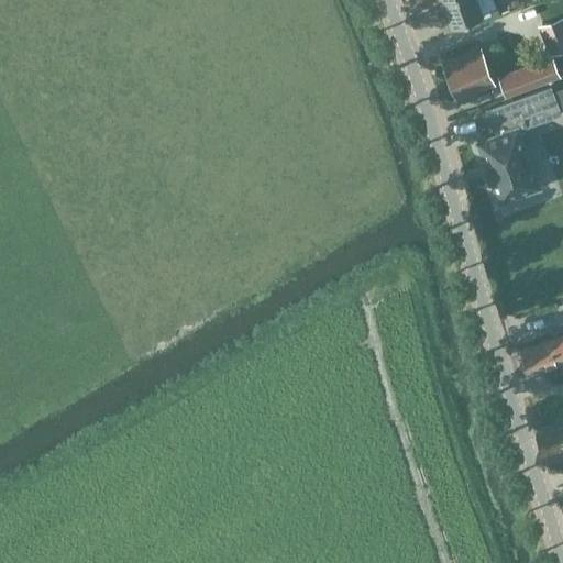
[(439,0),(450,25),(468,18),(472,26),(499,15),(493,0),(439,0)]
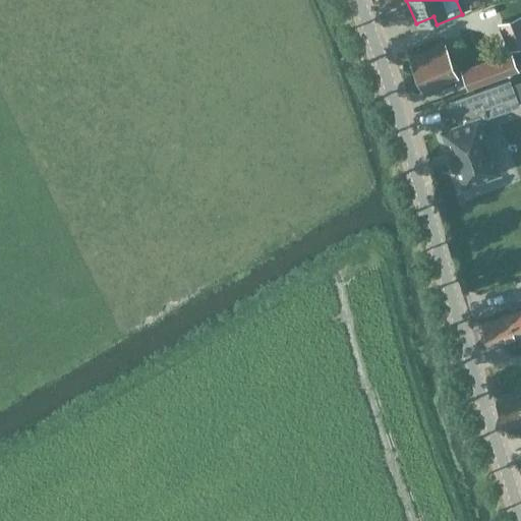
[(381,22),(398,16),(394,6),(377,11),(381,22)]
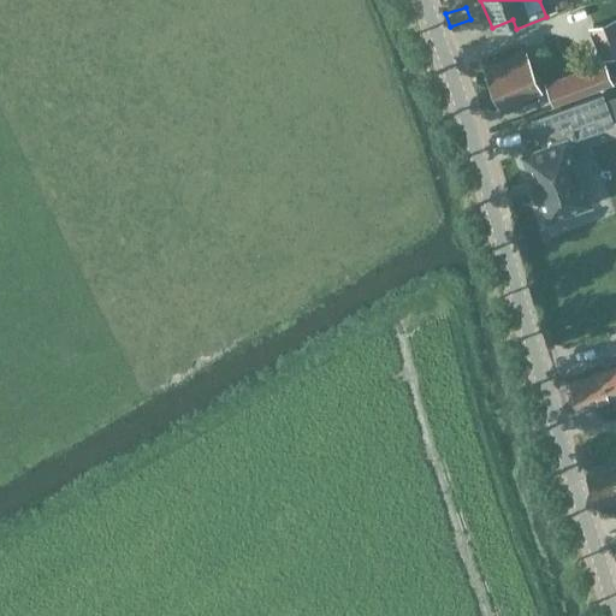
[(498,107),(542,92),(526,52),(484,69),(498,107)]
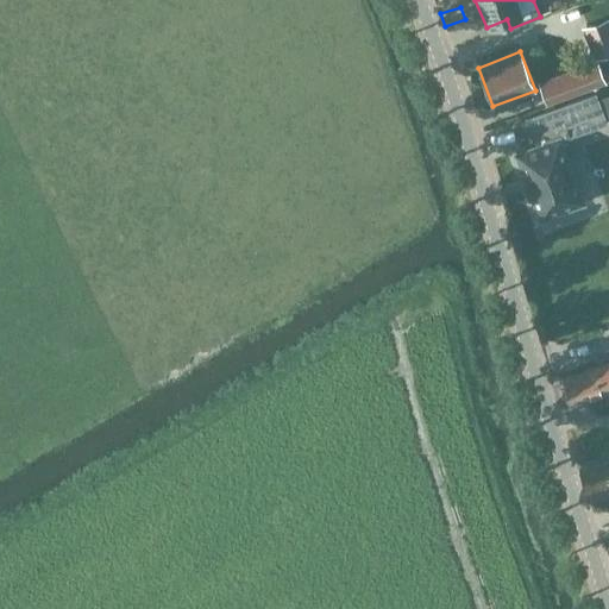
[(546,105),(559,100),(606,82),(597,61),(570,70),(572,77),(540,89),(546,105)]
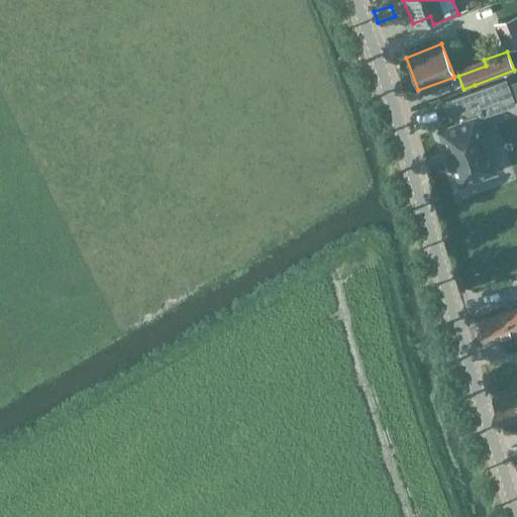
[(514,104),(505,80),(447,100),(455,123),(437,129),(445,150),(444,151),(448,165),(449,164),(457,185),(495,172),(475,117),(514,104)]
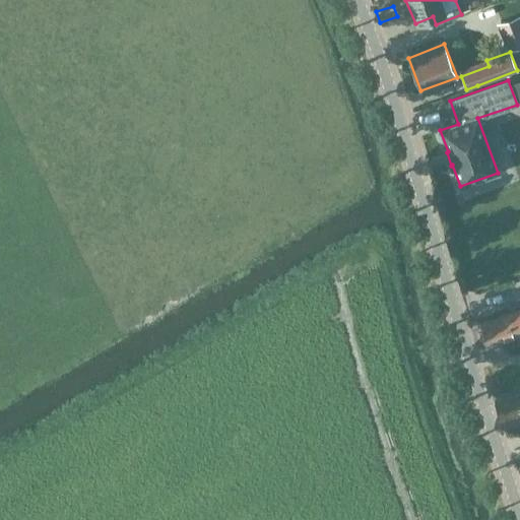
[(519,308),(478,322),(486,345),(519,333),(519,308)]
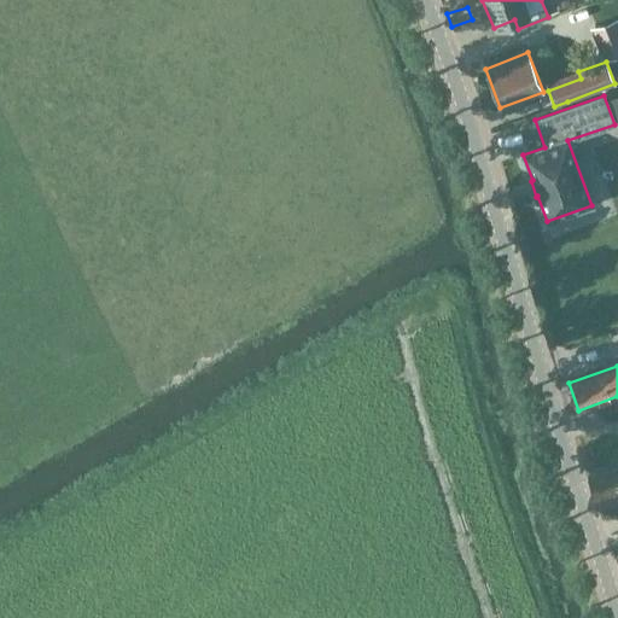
[(617,467),(587,478),(596,507),(617,500),(617,467)]
